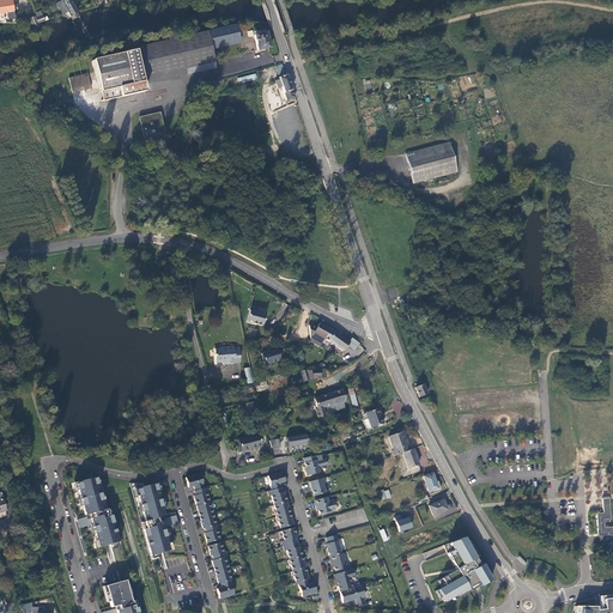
[(12,0),(0,0),(0,11),(6,11),(7,18),(14,17),(12,0)]
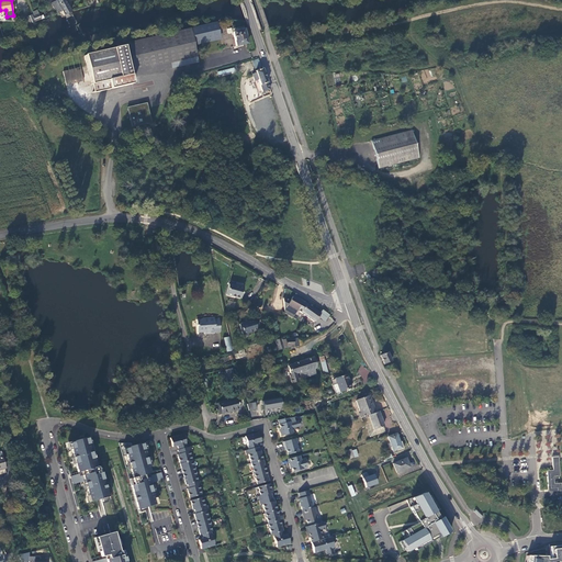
[(60,9),(64,15),(66,14),(71,12),(67,3),(64,0),(56,0),(52,3),(55,9),(57,8),(58,10),(60,9)]
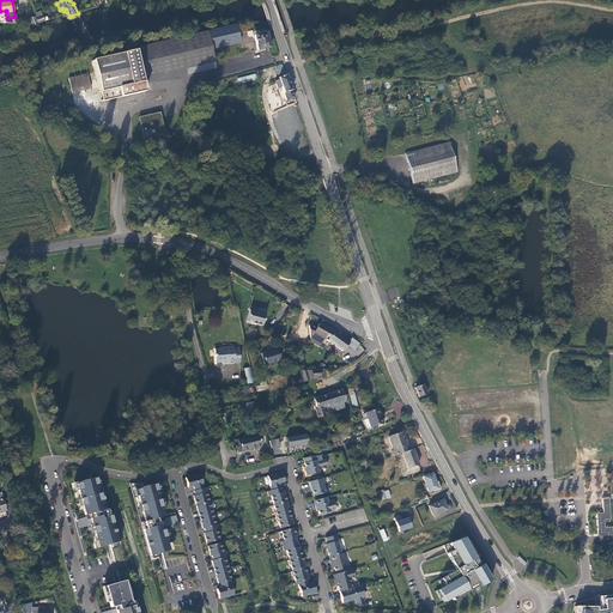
[(4,29),(7,35),(16,32),(12,25),(4,29)]
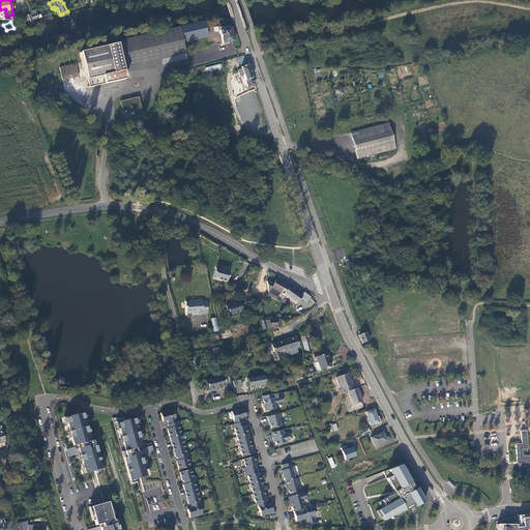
[(122,68),(185,54),(182,42),(207,36),(203,22),(120,41),(120,37),(115,38),(116,45),(122,68)]
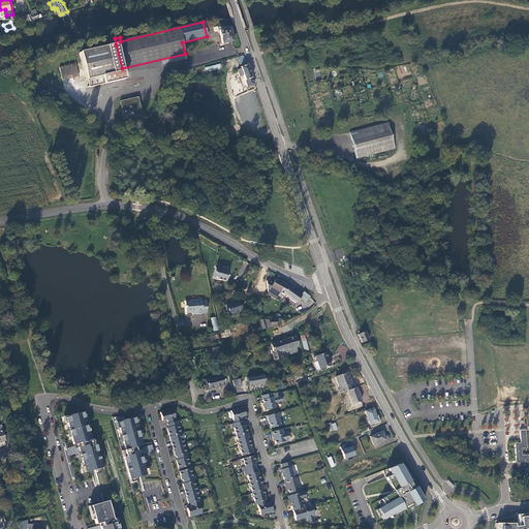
[(217,28),(221,43),(232,41),(230,34),(228,25),(217,28)]
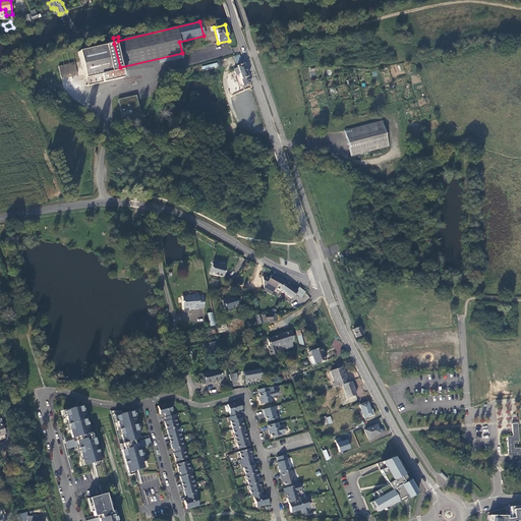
[(120,67),(114,44),(78,53),(85,88),(123,78),(123,77),(122,77),(121,72),(120,67)]
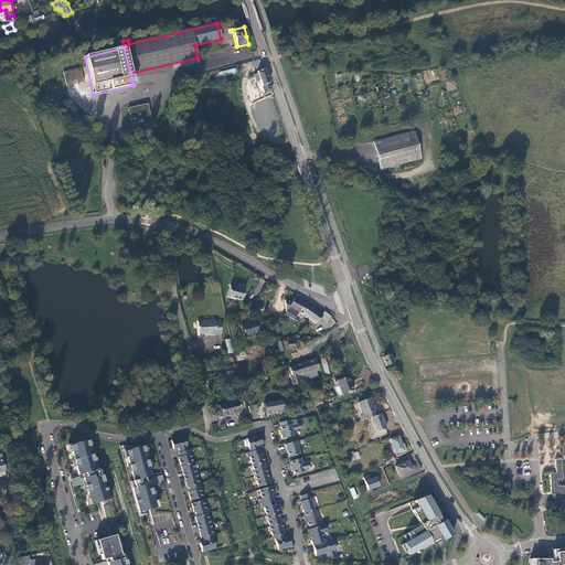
[(198,57),(130,73),(131,78),(199,63),(198,57)]
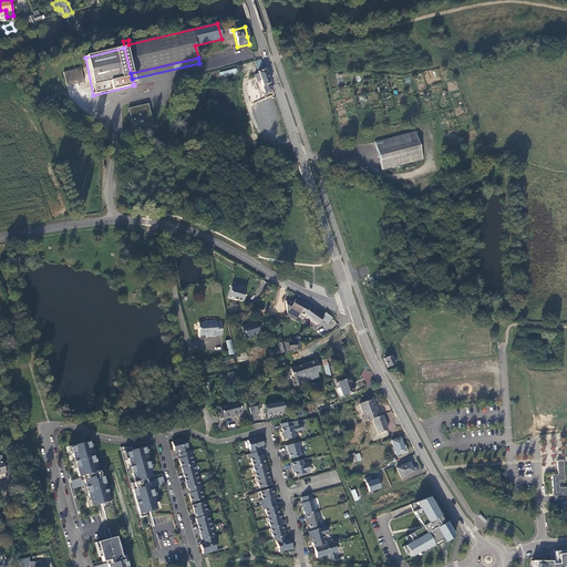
[(255,61),(257,69),(264,68),(261,59),(255,61)]
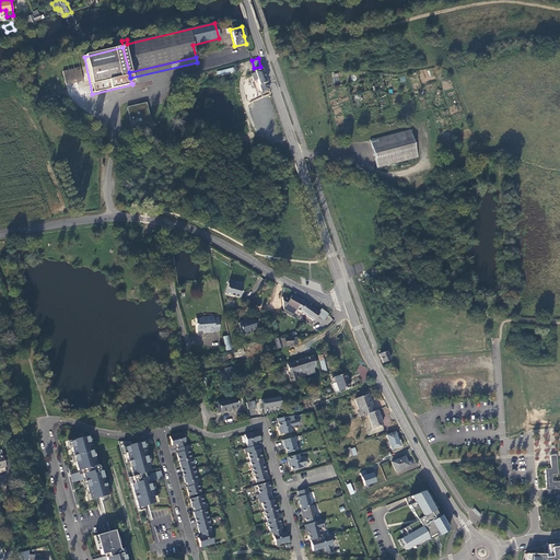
[(66,85),(83,81),(80,67),(62,71),(66,85)]
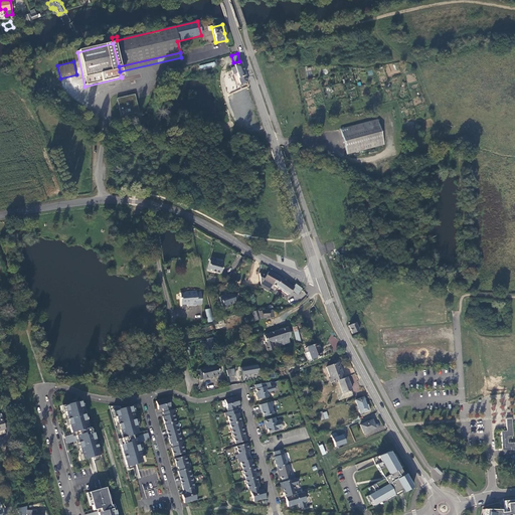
[(243,71),(240,62),(233,65),(234,67),(231,68),(233,73),(236,72),(240,84),(246,81),(243,71)]
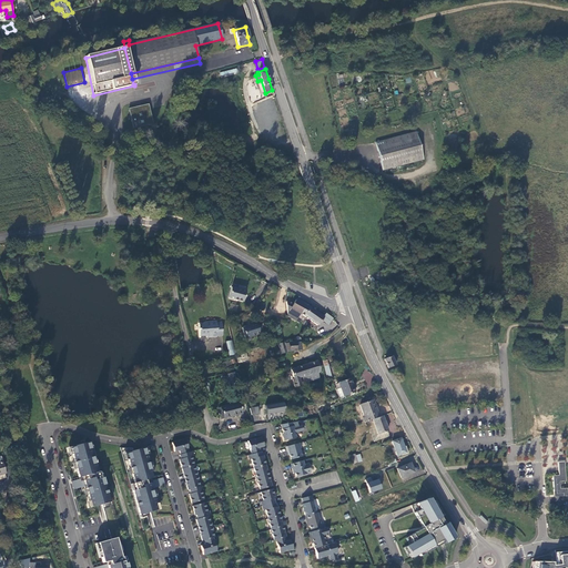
[(133,129),(152,124),(148,105),(129,110),(133,129)]
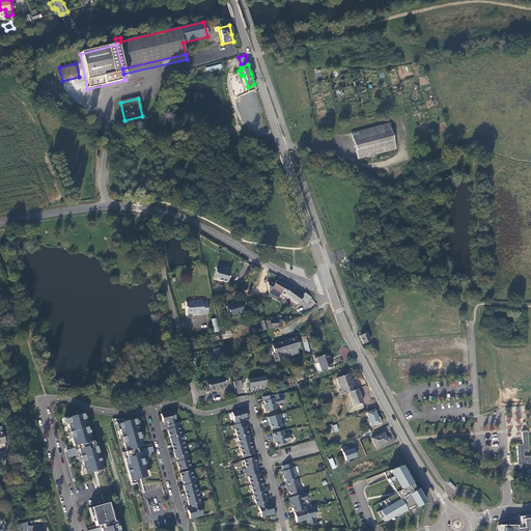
[(396,147),(389,122),(352,133),(353,138),(358,158),(396,147)]
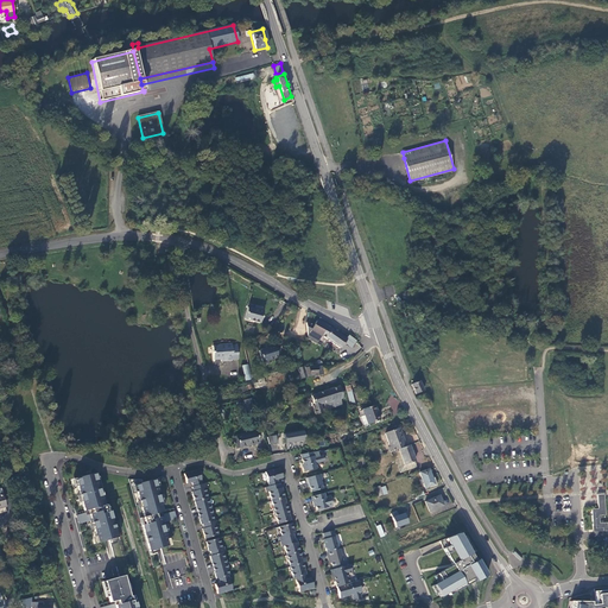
[(259,322),(263,310),(246,305),(244,317),(259,322)]
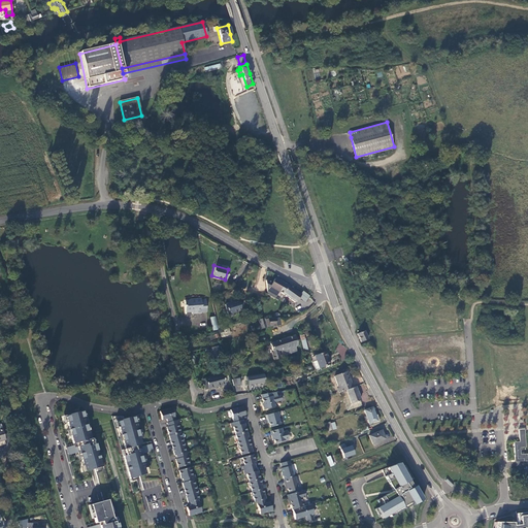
[(308,296),(302,291),(300,294),(293,289),(287,285),(274,278),(271,282),(265,279),(267,294),(274,298),(277,291),(281,293),(301,306),(308,296)]
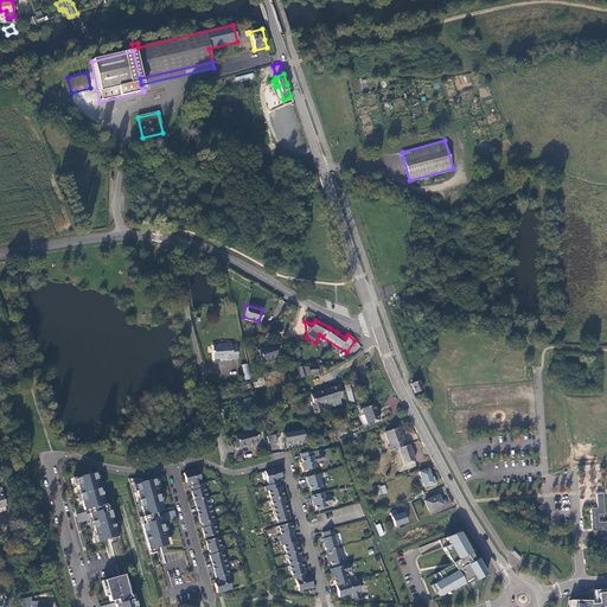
[(230,344),(230,343),(217,344),(218,345),(211,346),(212,359),(219,358),(219,360),(225,359),(224,350),(230,349),(231,358),(237,357),(236,344),(230,344)]
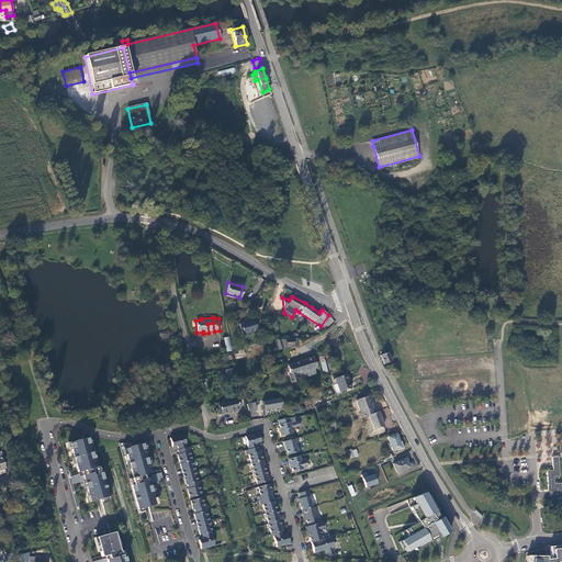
[(256,330),(253,319),(239,324),(242,335),(256,330)]
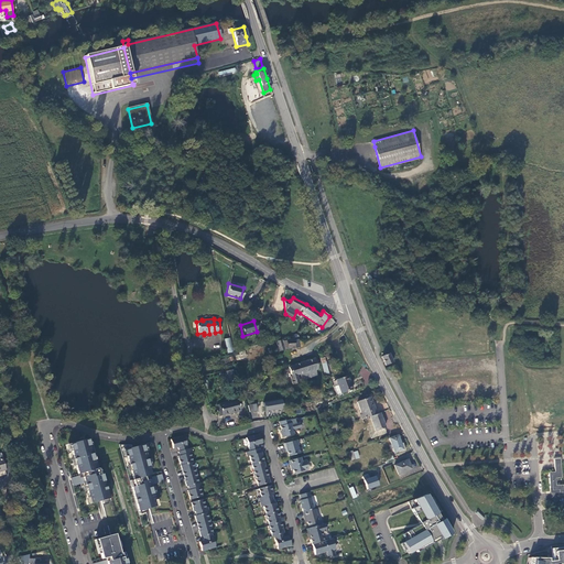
[(232,351),(229,337),(224,338),(227,353),(232,351)]
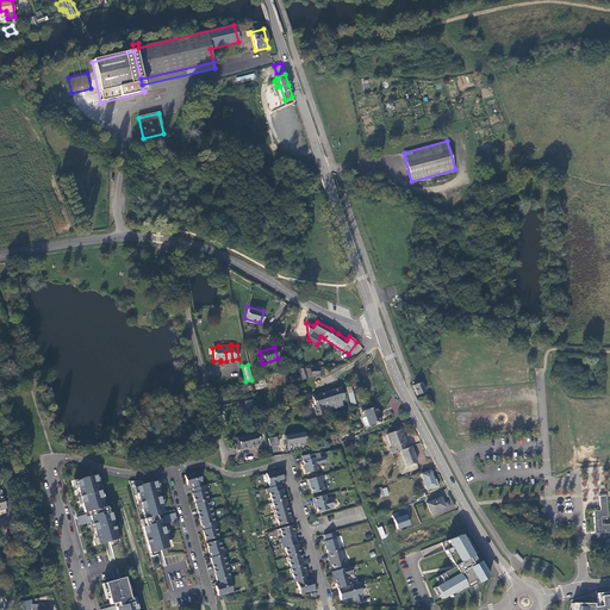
[(305,374),(304,368),(304,367),(297,369),(302,380),(309,378),(307,373),(305,374)]
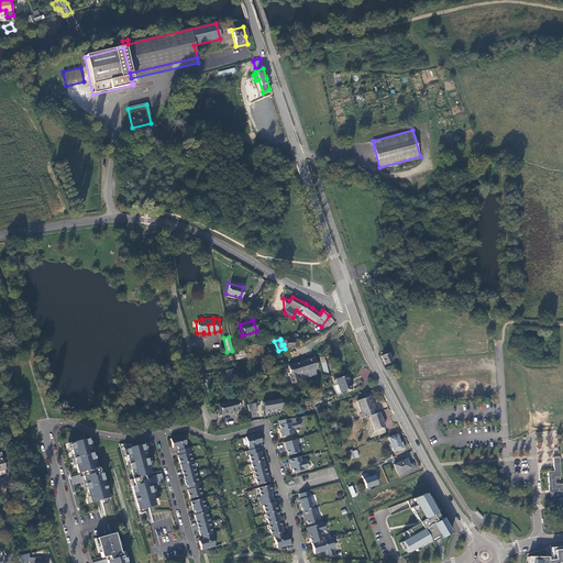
[(294,346),(293,340),(293,339),(280,340),(282,345),(284,344),(285,349),(294,346)]
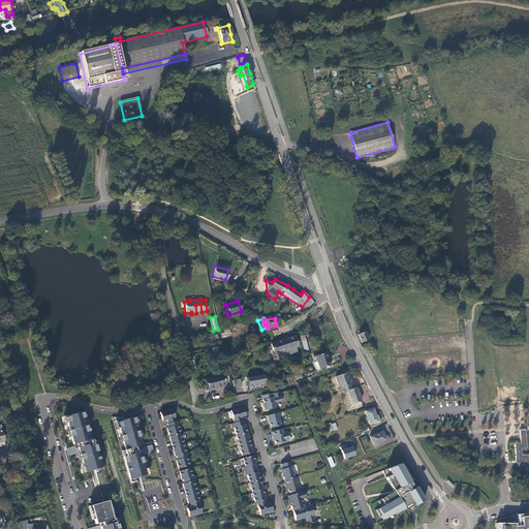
[(365,331),(358,334),(360,339),(362,343),(368,340),(365,331)]
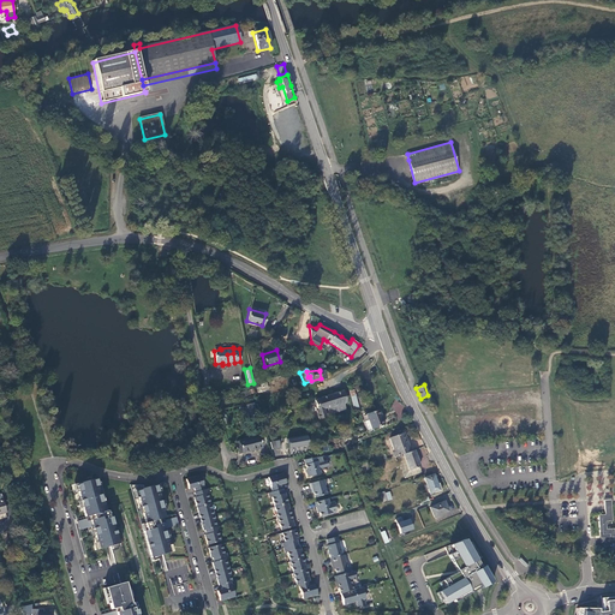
[(350,390),(353,408),(359,407),(354,389),(350,390)]
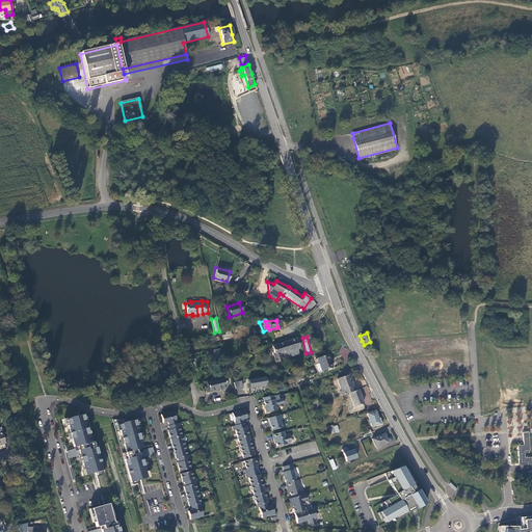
[(294,355),(298,354),(297,349),(299,348),(296,338),(271,346),(274,354),(273,355),(276,363),(282,361),(280,354),(285,352),(287,358),(294,355)]
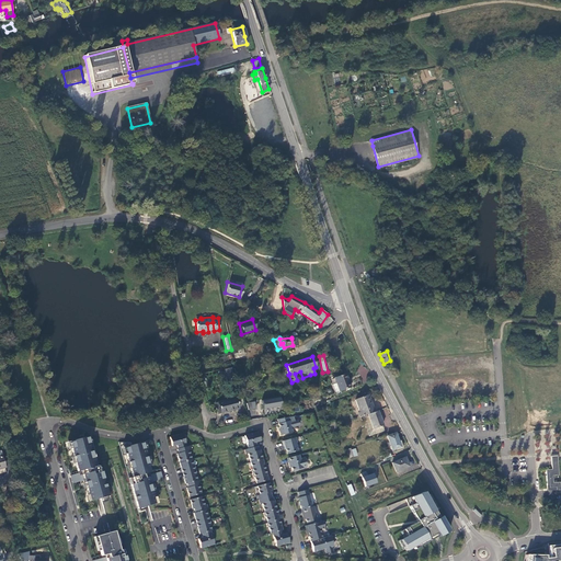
[(233,377),(231,367),(225,369),(227,379),(233,377)]
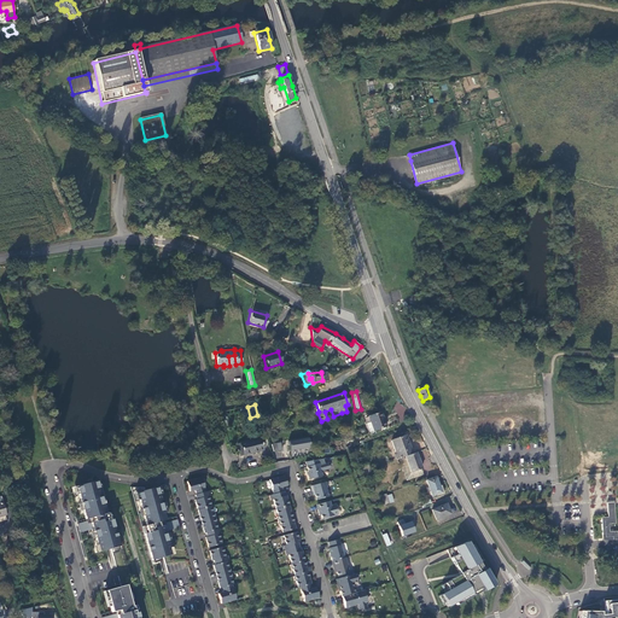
[(380,412),(371,415),(368,415),(373,431),(385,426),(382,418),(380,412)]
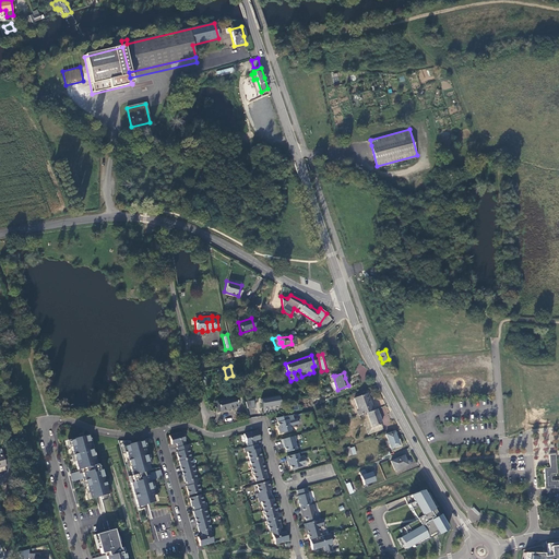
[(357,411),(358,415),(367,413),(372,411),(370,402),(368,395),(355,400),(358,409),(357,411)]
